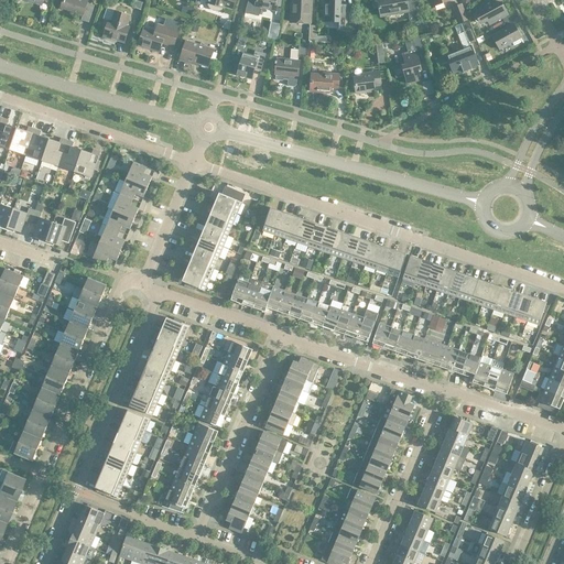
[(86,0),(63,0),(61,8),(83,14),(80,21),(88,23),(94,6),(87,3),(87,0),(86,0)]
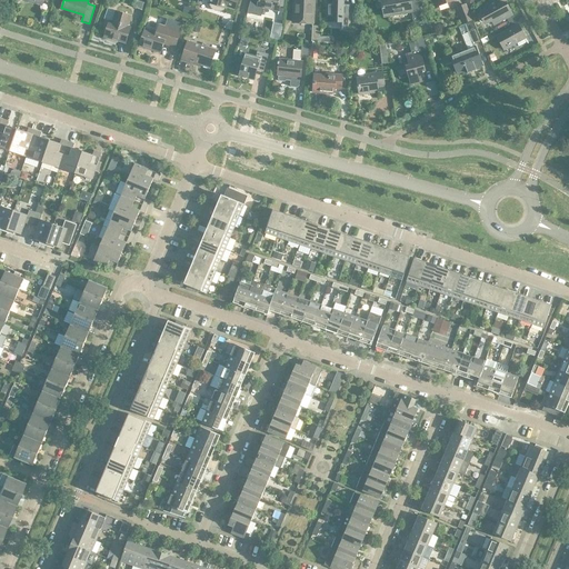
[(148,3),(136,0),(135,0),(133,7),(145,11),(148,3)]
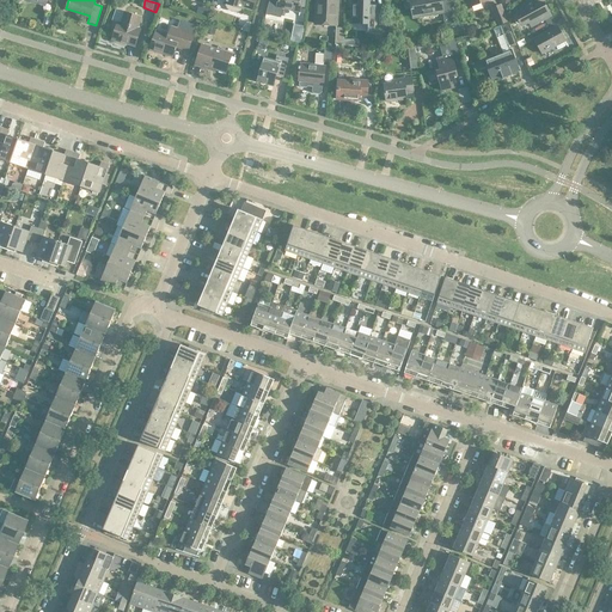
[(225,0),(225,2),(226,4),(225,5),(227,7),(230,10),(231,11),(234,11),(238,11),(240,10),(240,8),(243,8),(243,7),(252,10),(255,0),(225,0)]
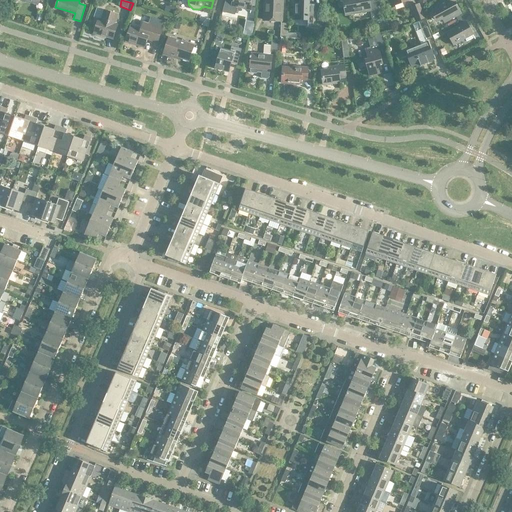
[(236,7),(251,10),(252,0),(232,0),(230,0),(225,0),(223,12),(235,15),(236,7)]
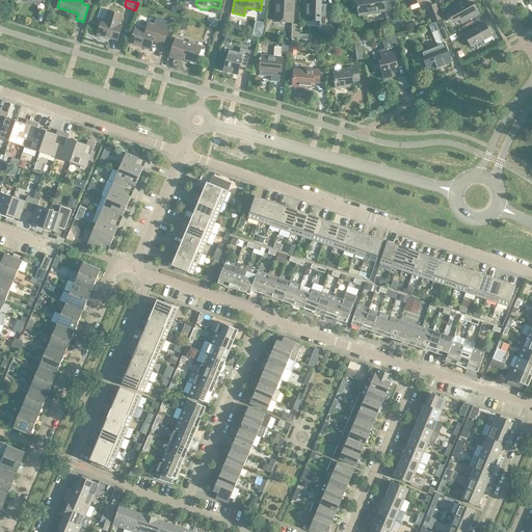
[(275,0),(274,20),(292,21),(293,0),(275,0)]
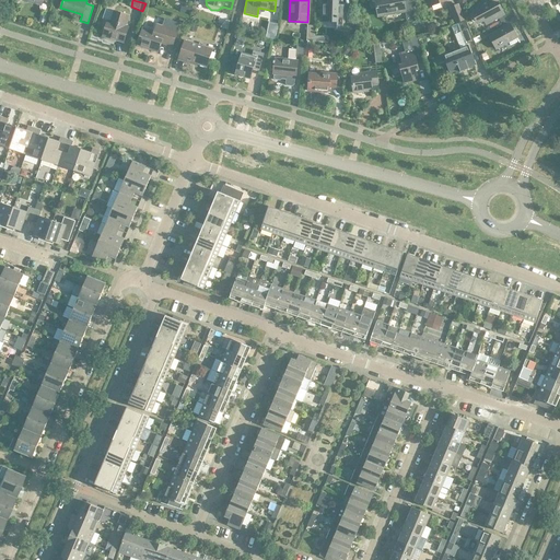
[(337,0),(321,0),(321,22),(337,22),(337,28),(343,28),(343,12),(337,12),(337,0)]
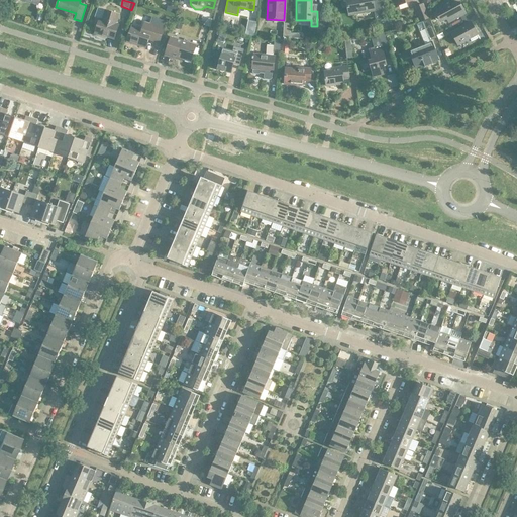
[(372,0),(345,0),(348,15),(374,10),(376,22),(384,20),(381,6),(374,7),(372,0)]
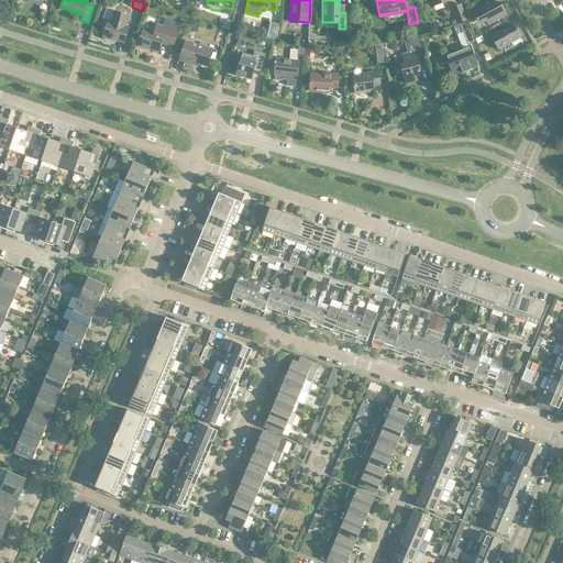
[(483,15),(488,25),(507,15),(500,2),(492,8),(487,1),(472,10),(476,19),(483,15)]
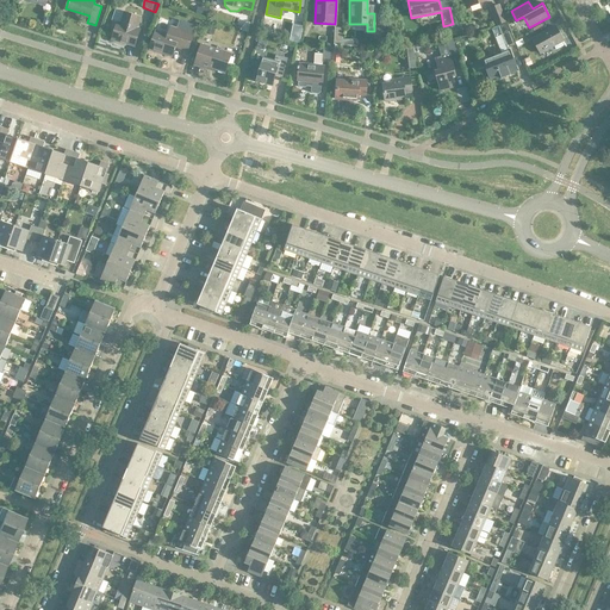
[(498,6),(491,8),(497,24),(504,22),(498,6)]
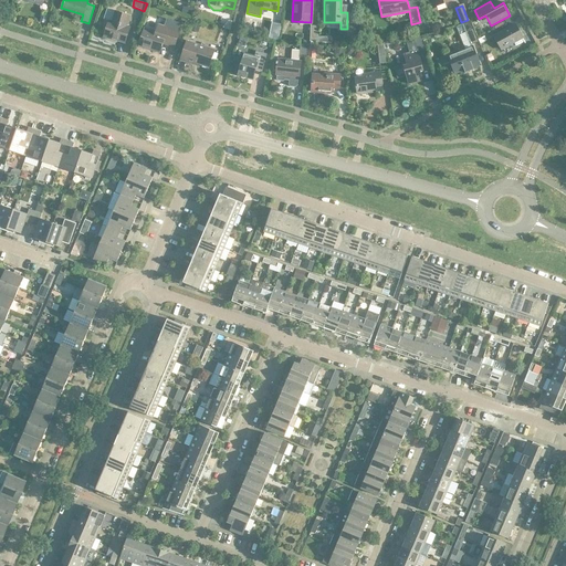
[(126,27),(129,17),(115,11),(112,22),(108,21),(104,37),(125,43),(129,28),(126,27)]
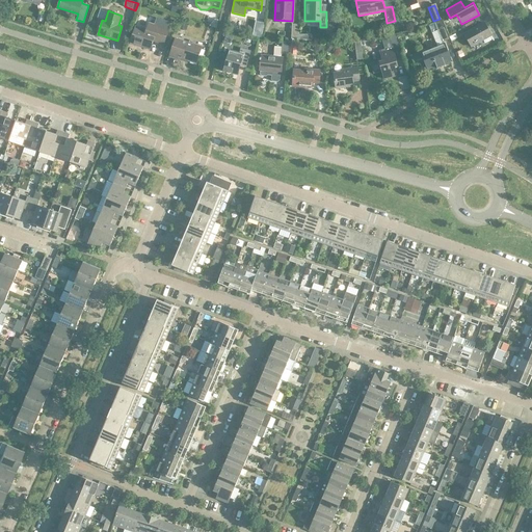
[(210,23),(210,25),(216,27),(218,19),(215,18),(210,23)]
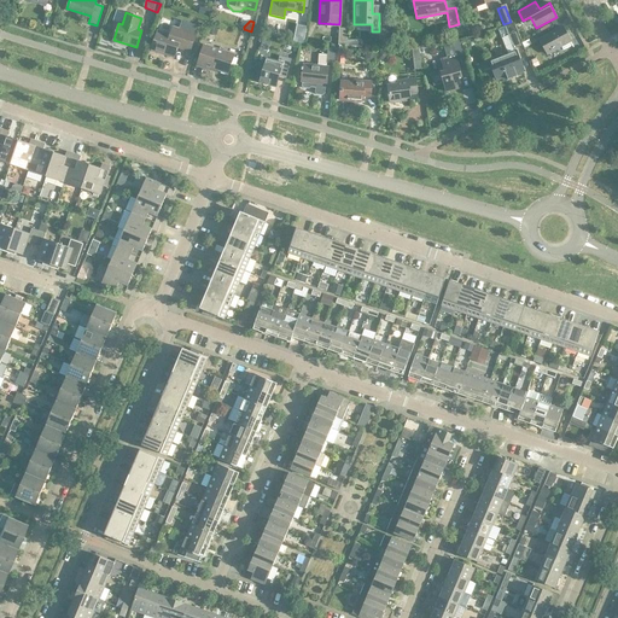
[(210,24),(208,31),(216,35),(219,28),(210,24)]
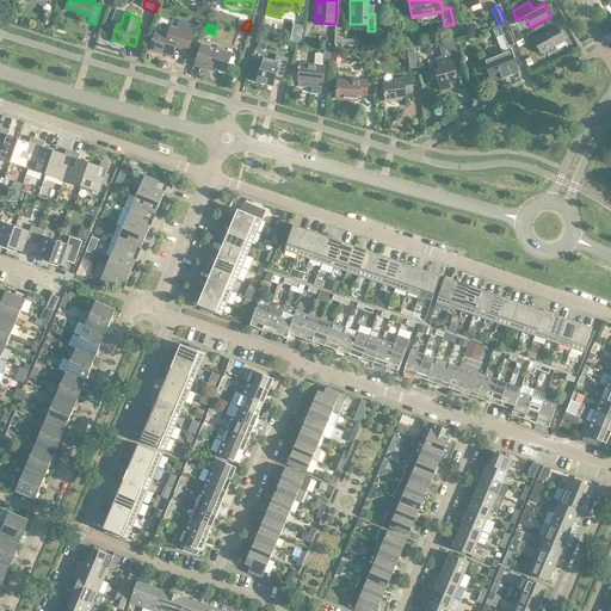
[(294,25),(290,42),(300,44),(303,28),(294,25)]
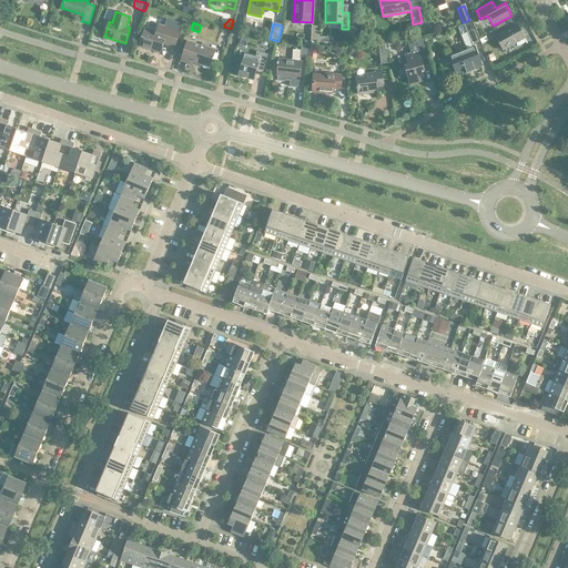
[(155,33),(144,29),(139,46),(150,50),(160,53),(162,44),(174,48),(180,31),(159,24),(155,33)]
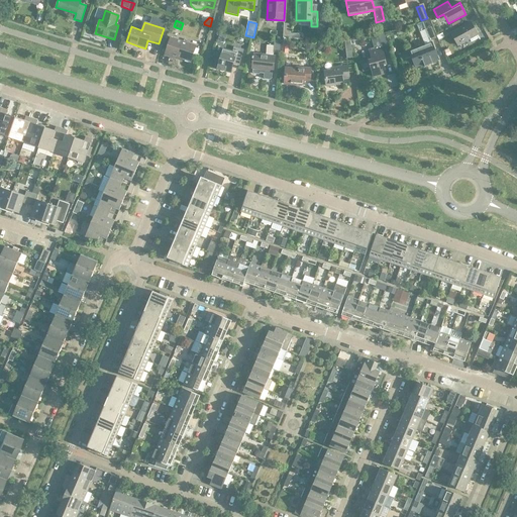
[(471,42),(479,37),(471,22),(450,32),(457,45),(469,39),(471,42)]
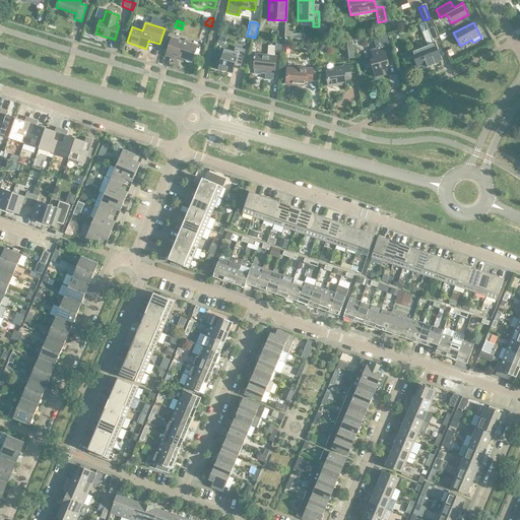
[(428,29),(432,42),(439,39),(434,26),(428,29)]
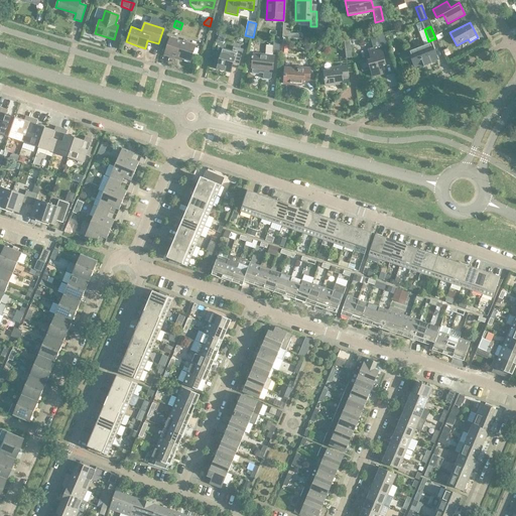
[(385,42),(383,33),(377,35),(379,44),(385,42)]
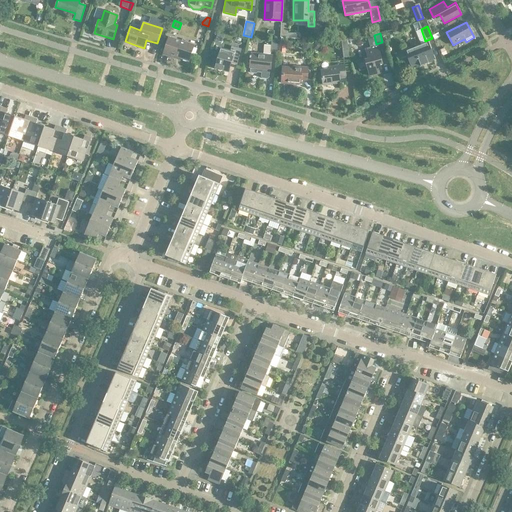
[(217,34),(214,42),(220,44),(223,36),(217,34)]
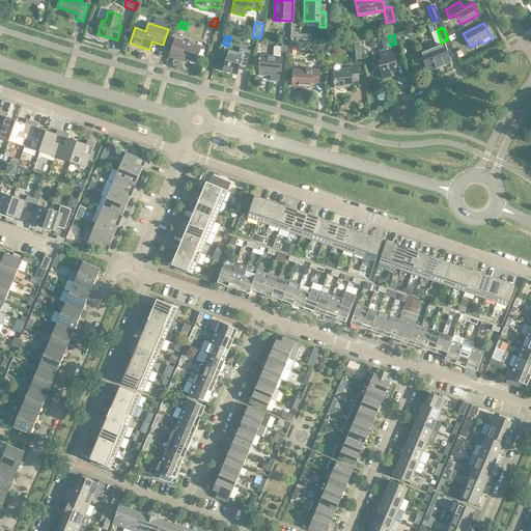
[(200,48),(174,39),(170,54),(196,63),(200,48)]
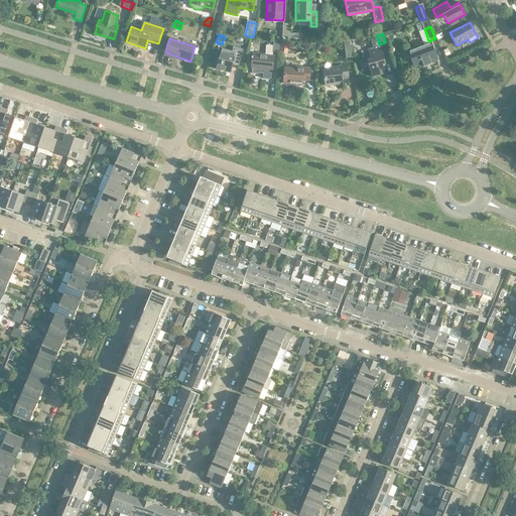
[(346,58),(352,57),(350,39),(344,40),(346,58)]
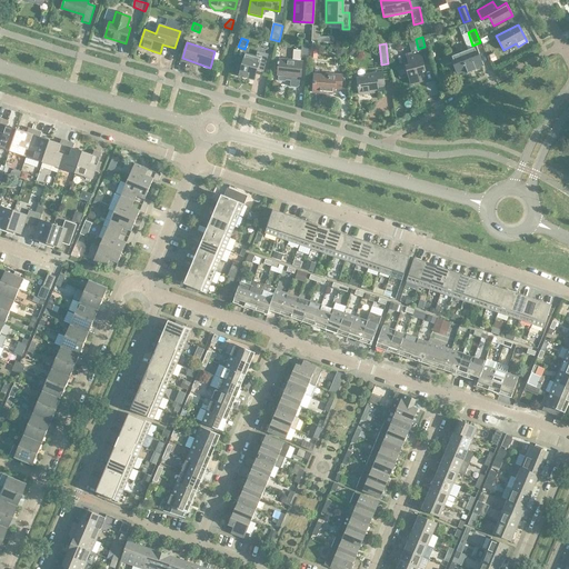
[(482,66),(476,48),(450,57),(457,73),(473,67),(475,69),(482,66)]
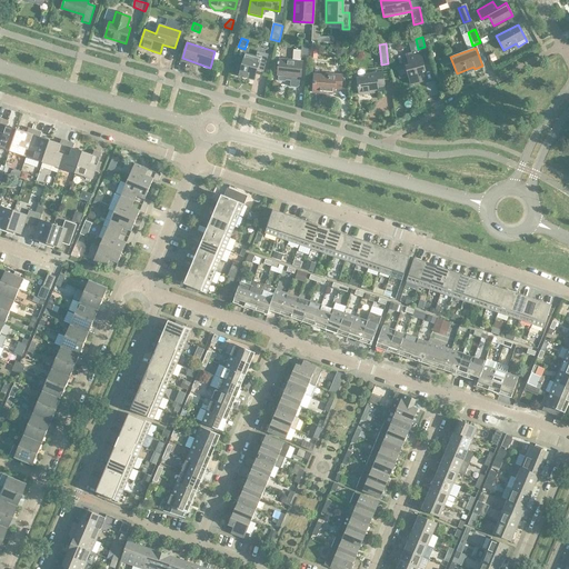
[(239,76),(253,80),(260,59),(266,61),(268,55),(257,51),(256,57),(245,55),(239,76)]
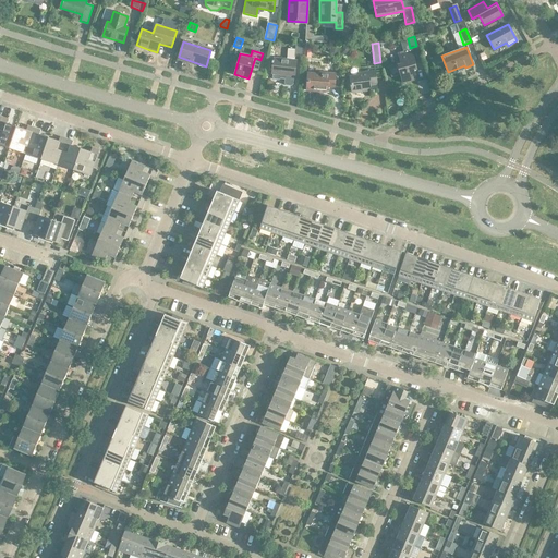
[(413,70),(416,70),(412,52),(398,56),(400,64),(398,65),(402,83),(416,80),(413,70)]
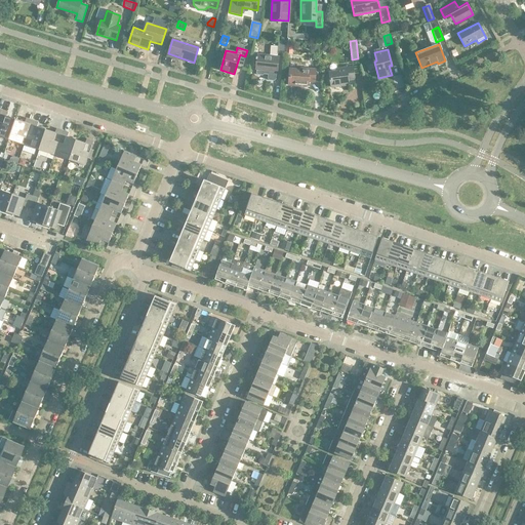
[(279,56),(257,54),(257,57),(255,57),(255,59),(256,59),(255,70),(257,70),(256,73),(258,75),(260,75),(263,75),(265,74),(265,71),(277,72),(279,56)]
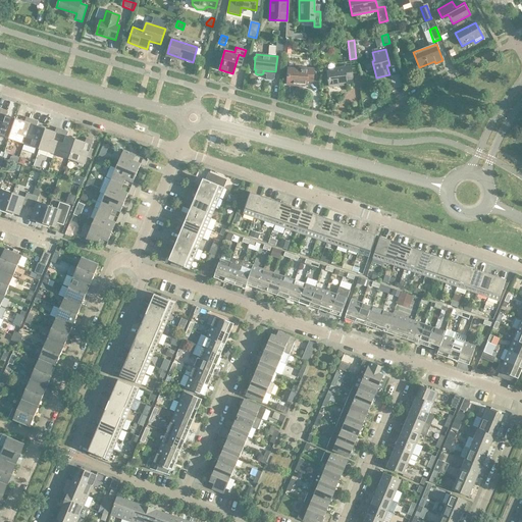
[(347,80),(353,79),(351,66),(335,68),(335,71),(327,72),(328,79),(327,79),(327,81),(328,81),(329,87),(343,85),(343,83),(347,82),(347,80)]
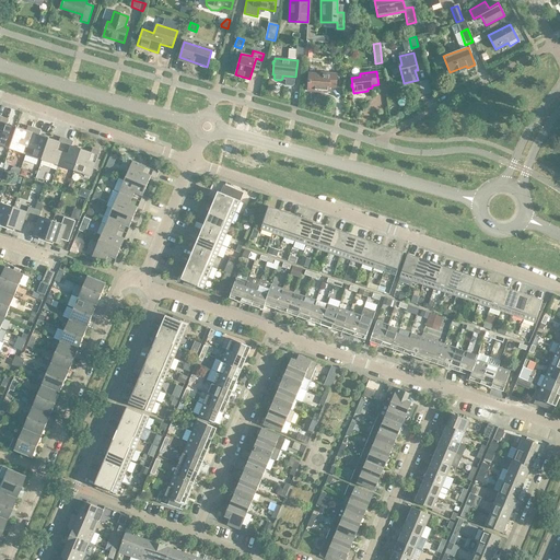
[(336,88),(337,74),(321,73),(321,74),(308,73),(307,91),(321,92),(321,91),(329,91),(329,86),(336,88)]
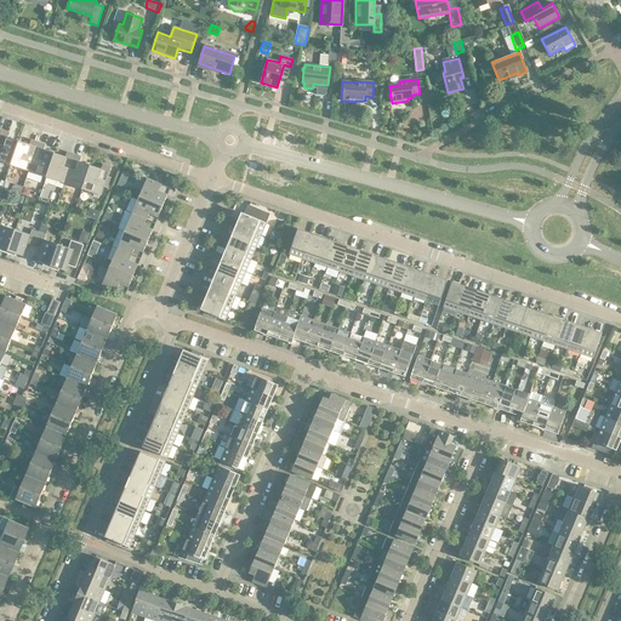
[(10,132),(3,130),(0,136),(0,161),(10,165),(18,141),(7,137),(10,132)]
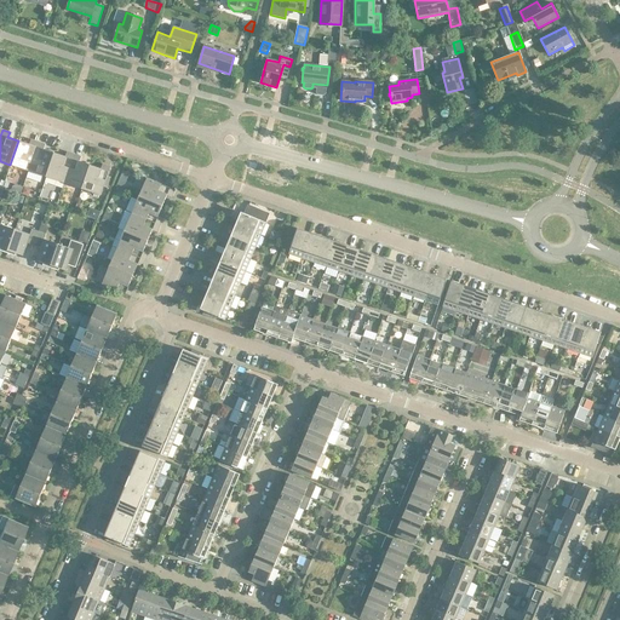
[(29,144),(18,141),(10,165),(28,171),(38,142),(30,139),(29,144)]
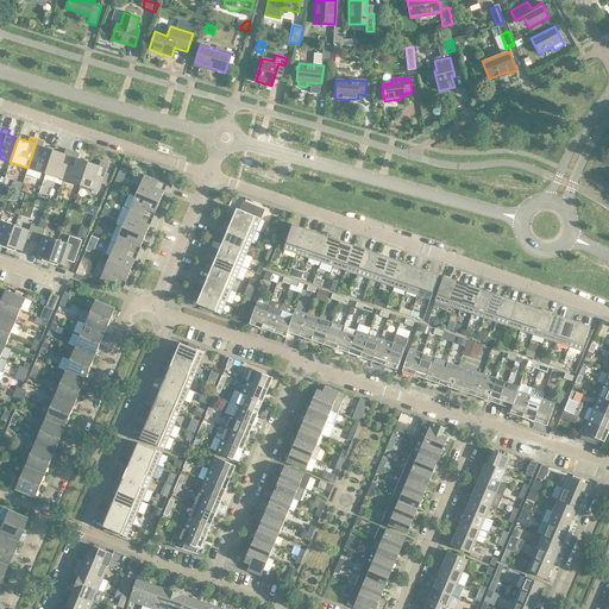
[(44,142),(37,139),(27,168),(45,174),(54,150),(43,146),(44,142)]
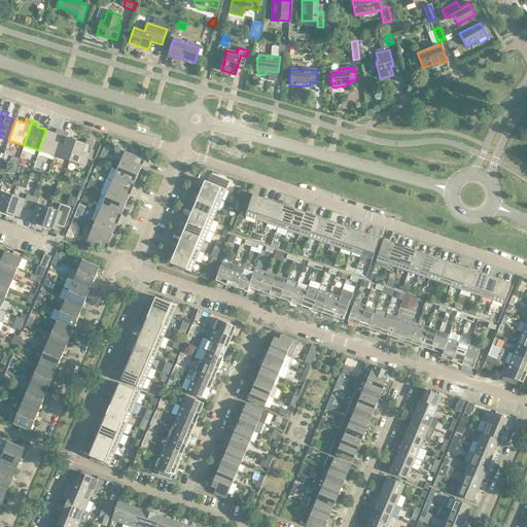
[(55,133),(46,130),(39,150),(55,155),(63,132),(57,130),(55,133)]
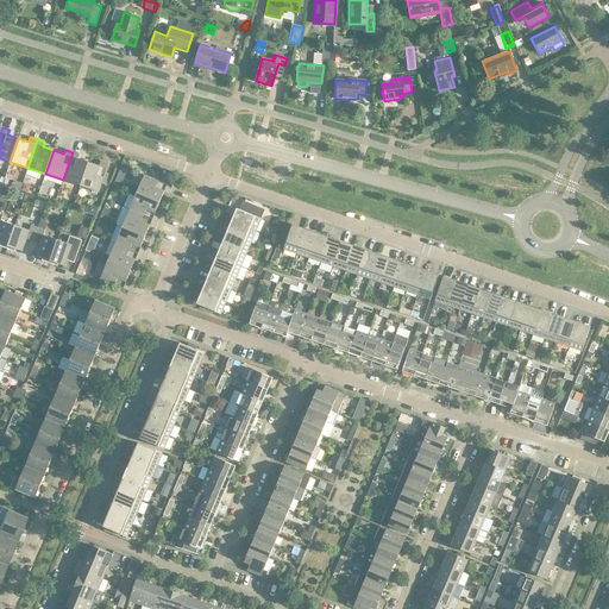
[(80,155),(73,152),(63,180),(80,186),(88,163),(77,159),(80,155)]
